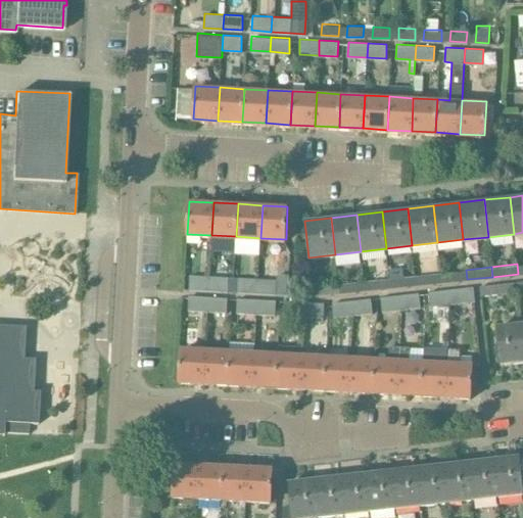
[(466,270),(440,272),(441,282),(467,279),(466,270)]
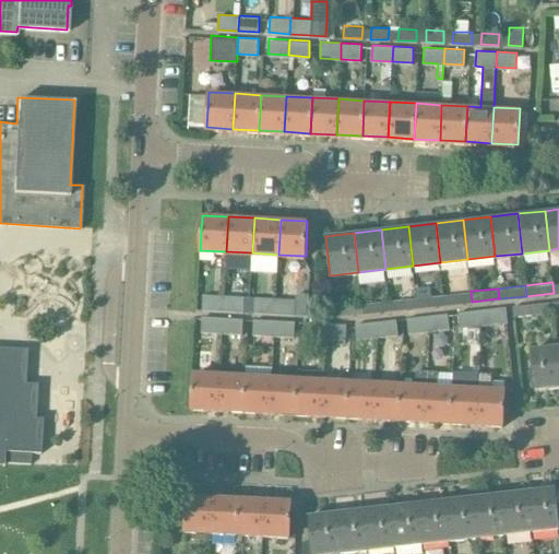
[(471,291),(443,294),(444,305),(472,302),(471,291)]
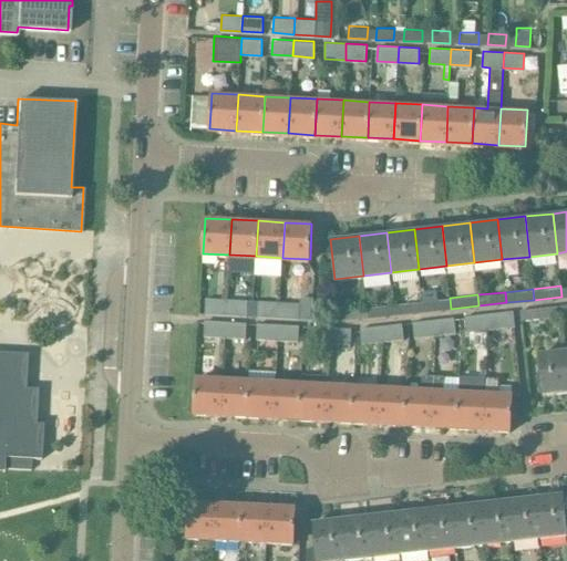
[(206,297),(205,312),(226,313),(227,298),(206,297)]
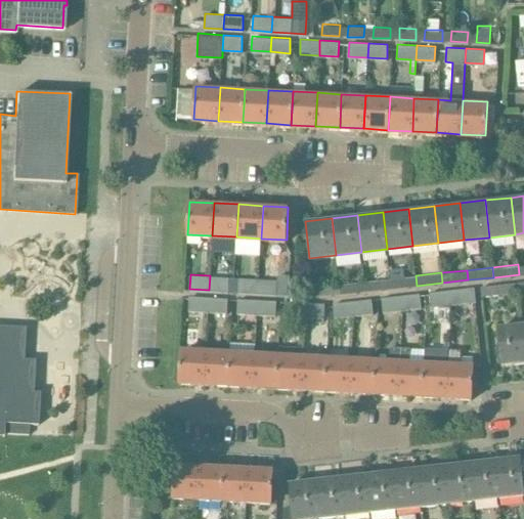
[(210,275),(209,290),(214,290),(233,292),(234,276),(215,275),(210,275)]
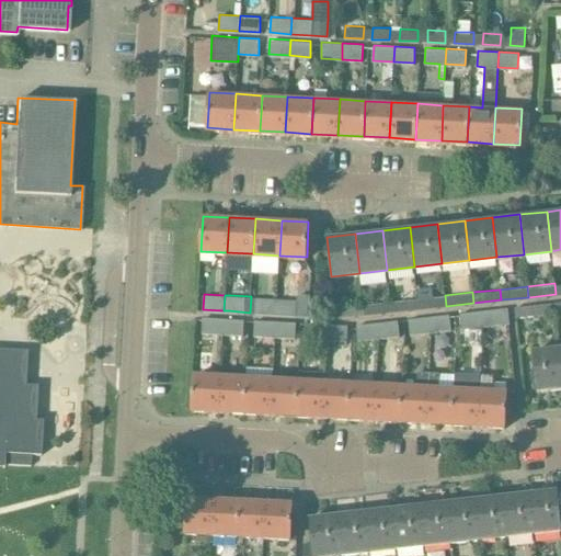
[(445,295),(418,298),(419,308),(446,306),(445,295)]
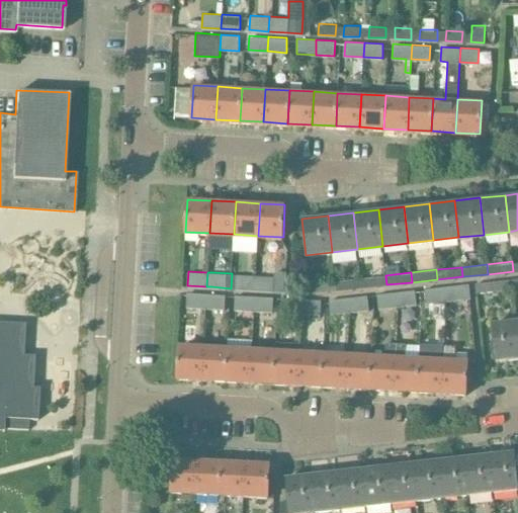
[(232,273),(231,288),(236,288),(255,289),(256,275),(237,274),(232,273)]
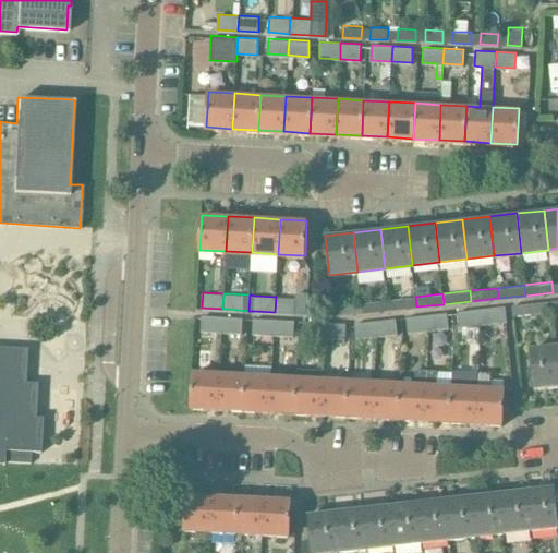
[(276,297),(275,312),(280,312),(294,313),(295,298),(281,297),(276,297)]
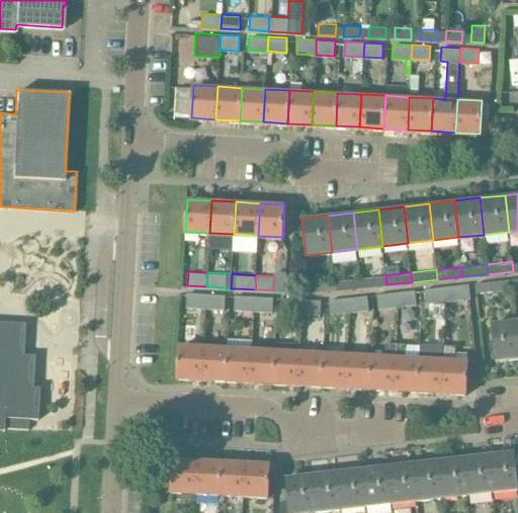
[(385,275),(360,277),(361,287),(386,284),(385,275)]
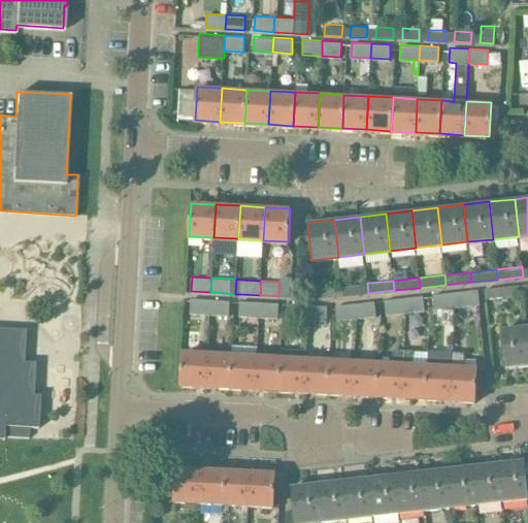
[(367,283),(340,286),(341,295),(368,293),(367,283)]
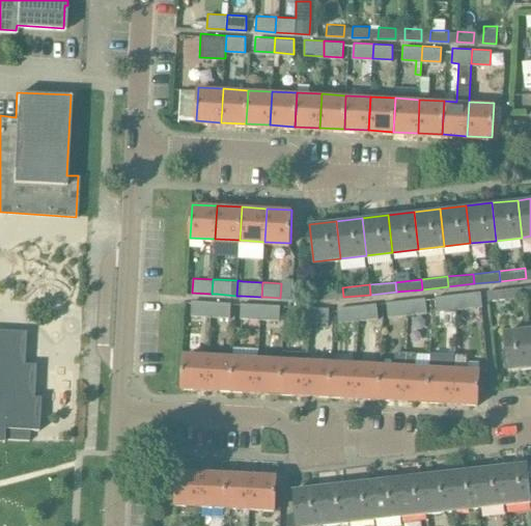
[(487,299),(527,295),(526,285),(486,289),(487,299)]
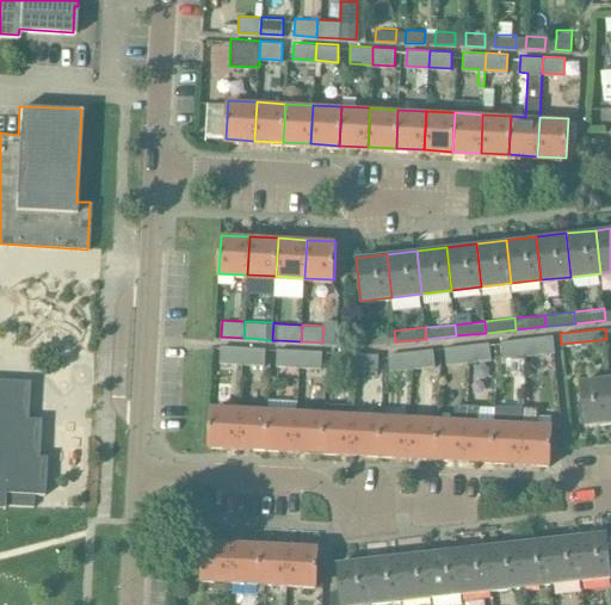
[(395,341),(394,331),(364,333),(365,345),(395,341)]
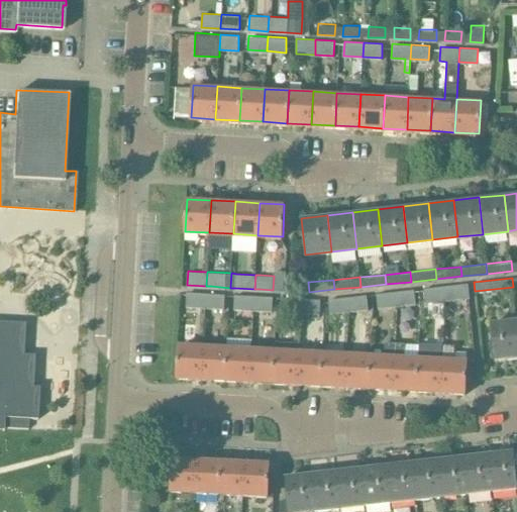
[(442,285),(444,300),(470,297),(468,282),(442,285)]
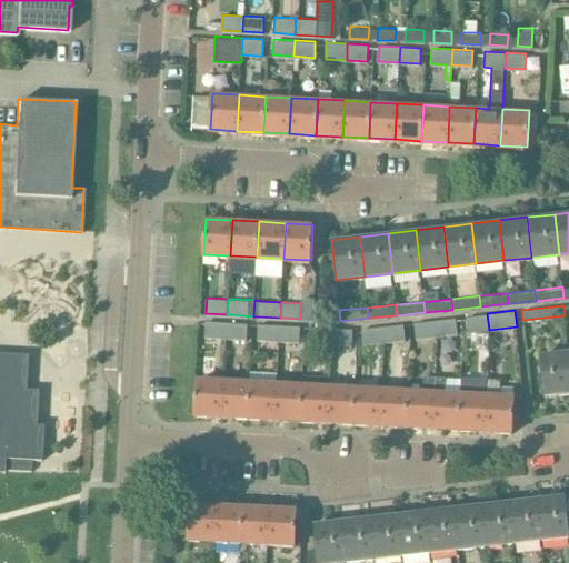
[(489,330),(487,313),(466,315),(468,332),(489,330)]
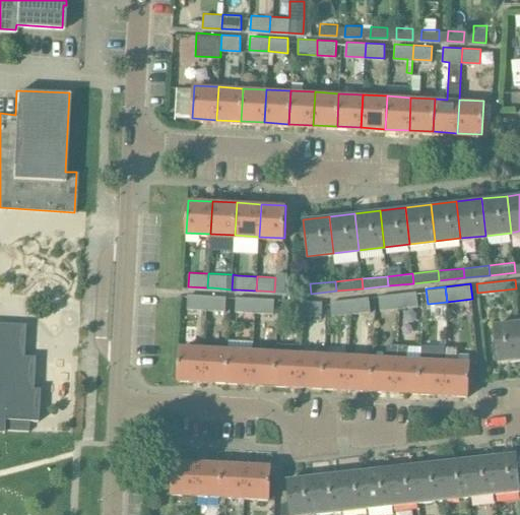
[(397,293),(399,307),(417,305),(416,290),(397,293)]
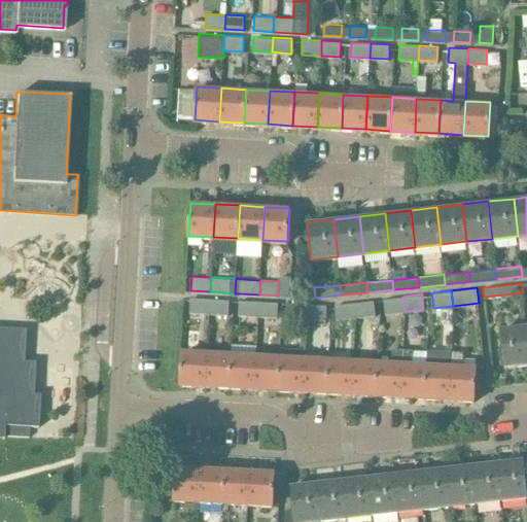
[(189,312),(209,313),(210,298),(189,297),(189,312)]
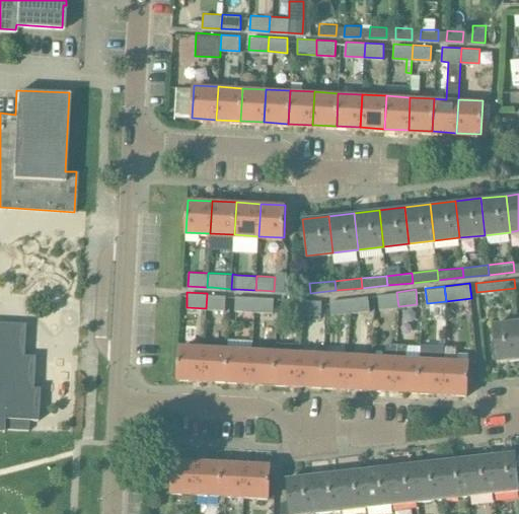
[(379,308),(398,306),(396,292),(378,294),(379,308)]
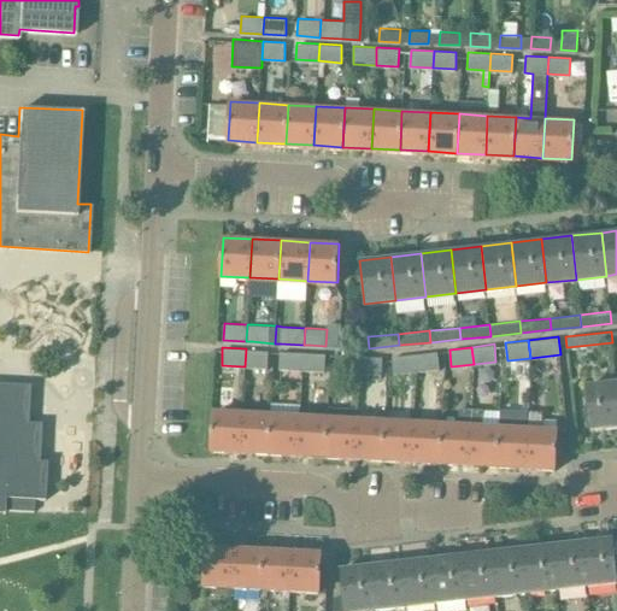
[(269,351),(246,348),(245,366),(268,368),(269,351)]
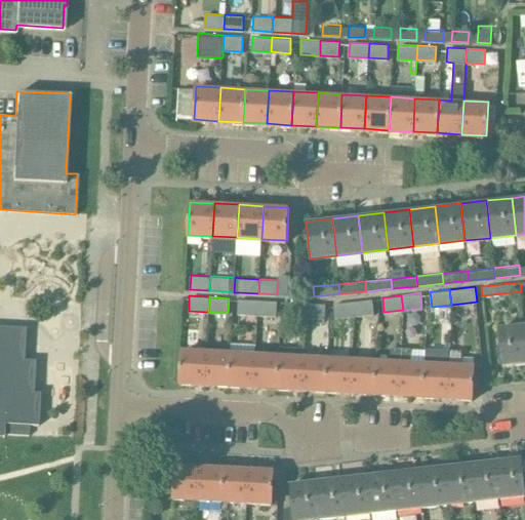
[(256,314),(257,300),(238,298),(237,313),(256,314)]
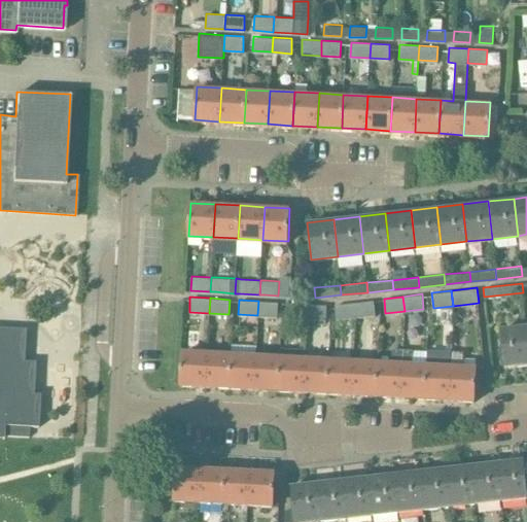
[(373,300),(354,302),(355,316),(375,314),(373,300)]
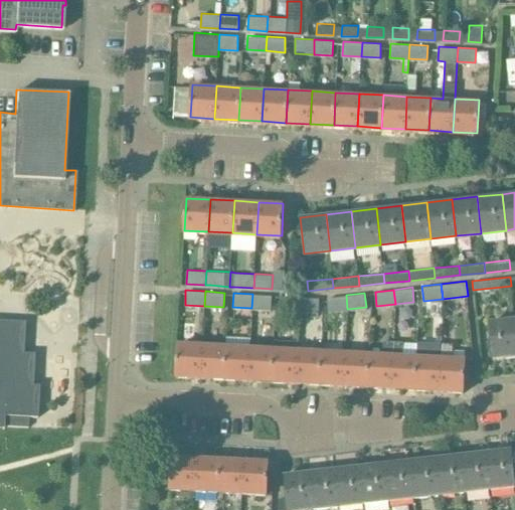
[(252,294),(251,308),(271,309),(272,295),(252,294)]
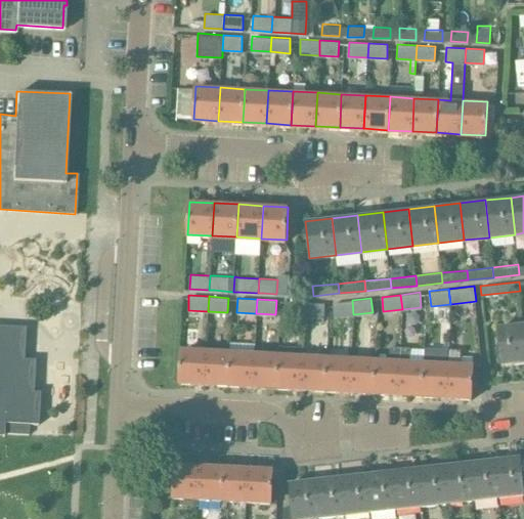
[(286,314),(305,316),(305,301),(286,300),(286,314)]
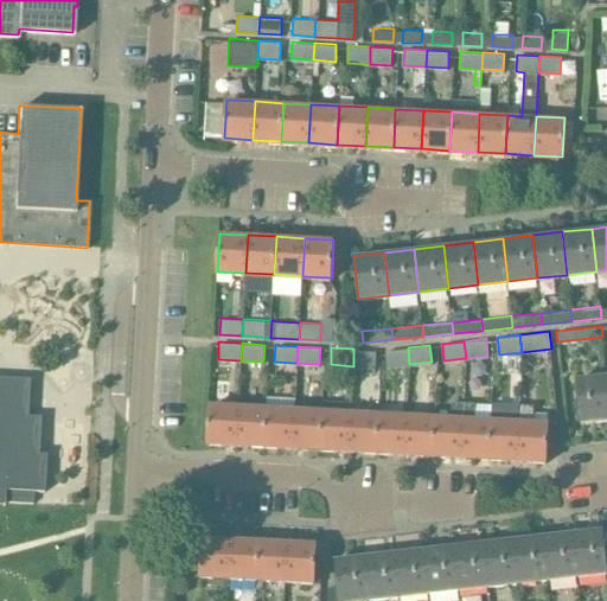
[(409,364),(408,347),(385,350),(388,366),(409,364)]
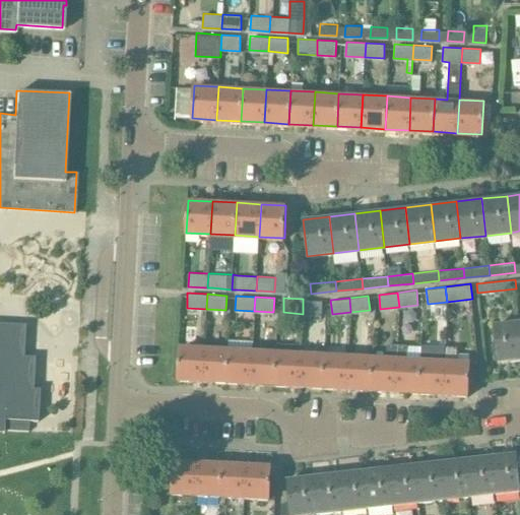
[(322,300),(303,299),(303,314),(321,315),(322,300)]
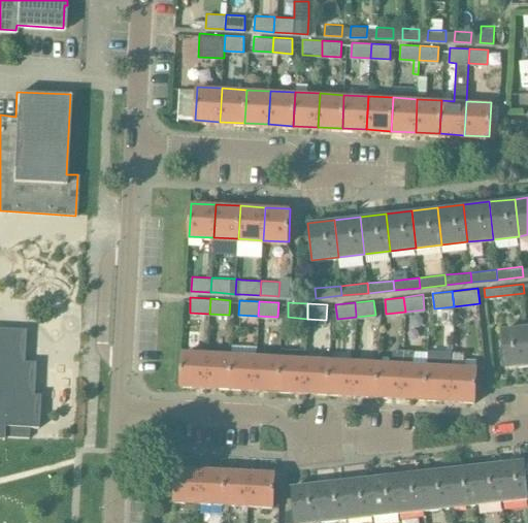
[(0,435),(3,436),(3,435),(29,436),(29,425),(37,426),(39,392),(33,392),(35,360),(24,360),(26,328),(0,326),(0,435)]
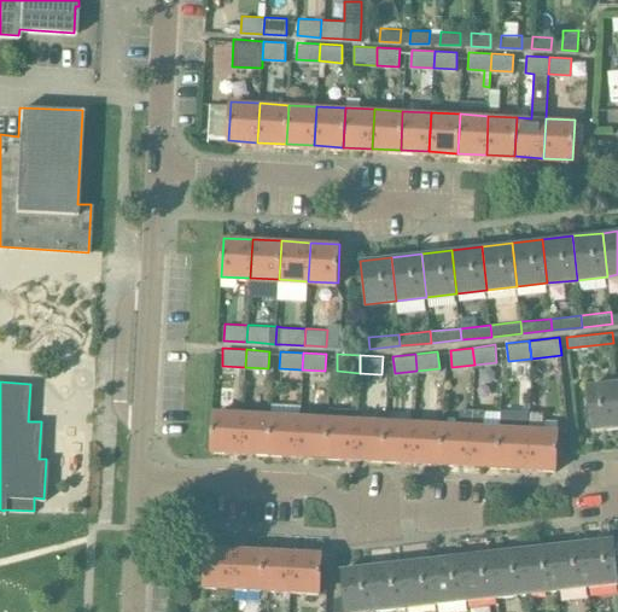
[(617,424),(617,385),(617,382),(587,384),(592,427),(617,424)]
